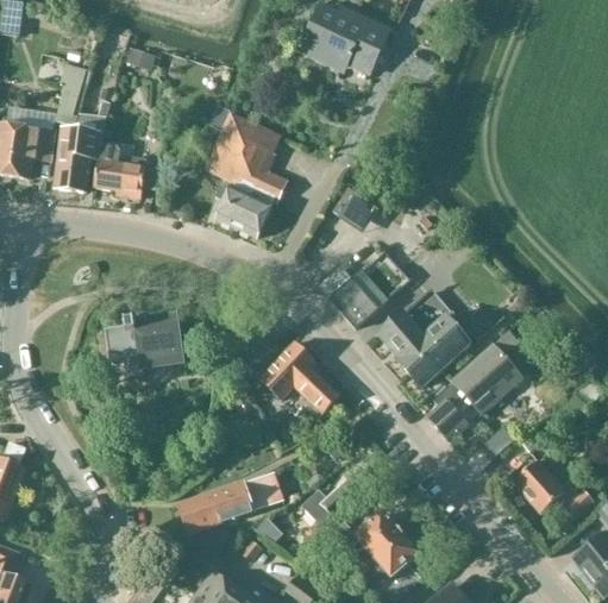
[(370,75),(390,26),(345,6),(342,12),(318,2),(298,50),(343,73),(348,64),(370,75)]
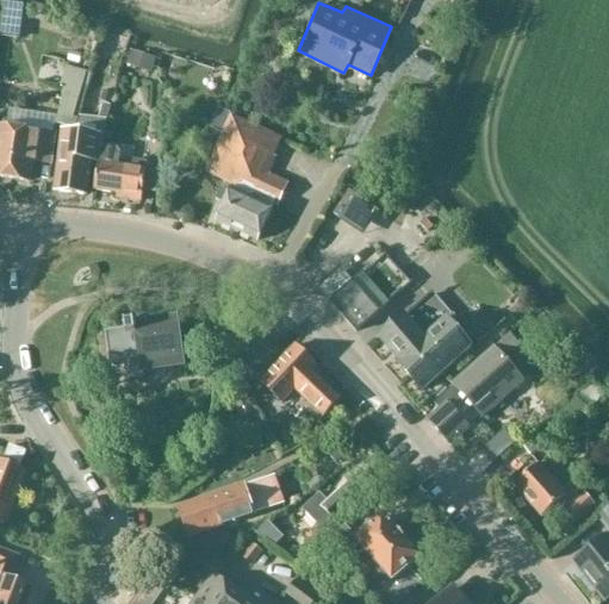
[(154,54),(130,47),(125,61),(149,68),(154,54)]
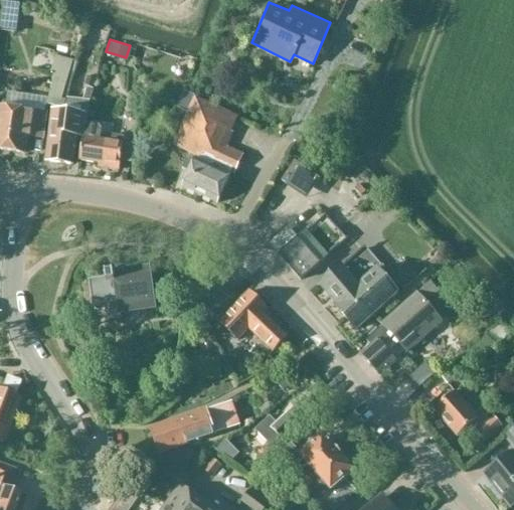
[(47,103),(51,104),(45,157),(72,160),(75,132),(81,132),(83,113),(87,113),(90,97),(66,94),(70,78),(57,75),(56,78),(54,77),(47,103)]
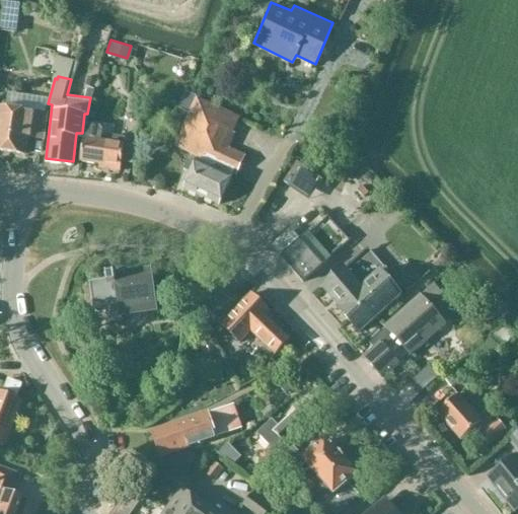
[(177,100),(191,106),(197,92),(183,86),(177,100)]
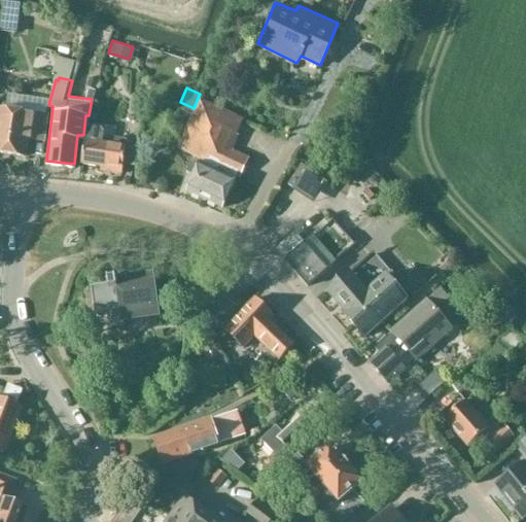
[(248,154),(232,146),(238,133),(235,132),(242,115),(199,97),(178,145),(201,155),(186,187),(223,201),(236,172),(240,173),(248,154)]
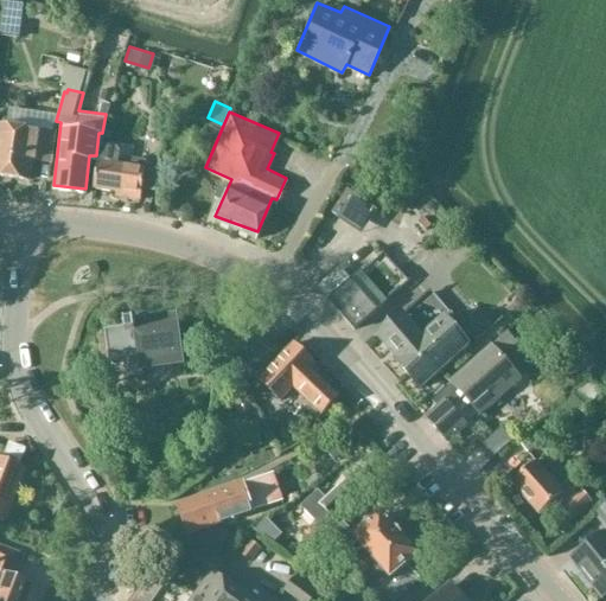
[(0,172),(27,177),(31,147),(37,148),(40,128),(0,122),(0,172)]
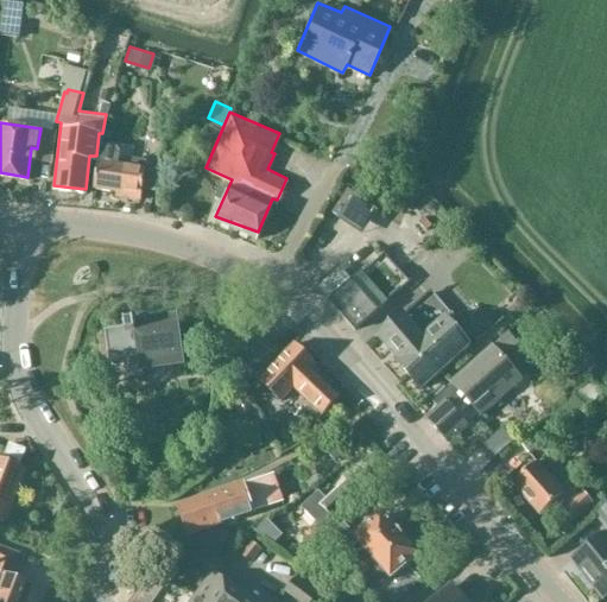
[(157,162),(145,160),(146,157),(131,154),(130,164),(117,162),(119,147),(115,144),(100,141),(97,159),(96,159),(93,185),(126,190),(126,195),(139,197),(141,185),(153,188),(157,162)]
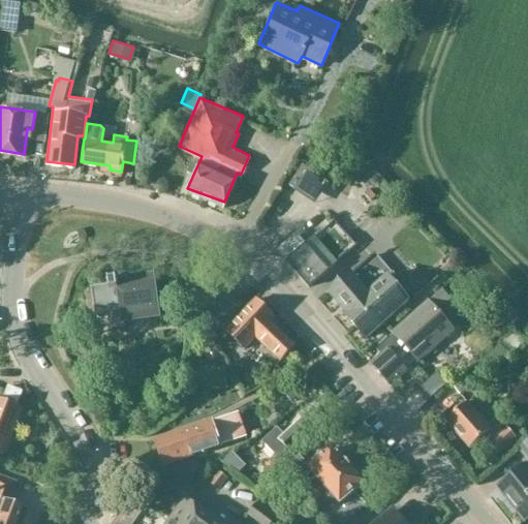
[(297,230),(276,248),(307,283),(328,267),(297,230)]
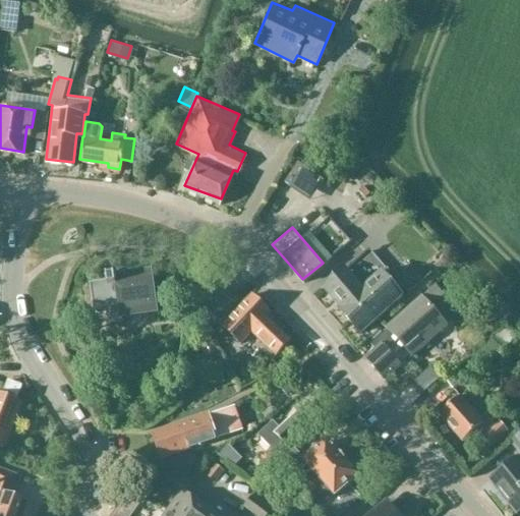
[(361,283),(344,263),(320,284),(337,304),(336,304),(358,332),(404,293),(381,267),(361,283)]
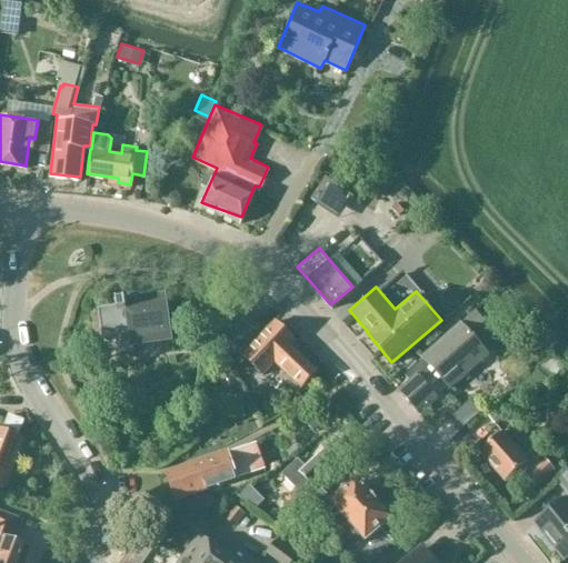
[(167,301),(162,301),(161,291),(115,298),(115,300),(116,300),(117,303),(98,307),(101,335),(115,333),(117,348),(132,345),(130,337),(167,331),(166,322),(169,321),(167,301)]
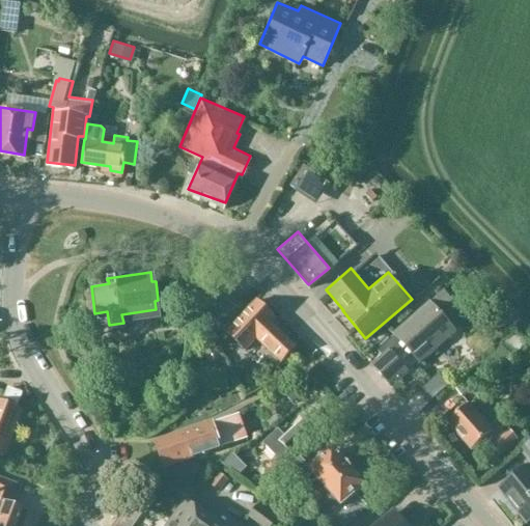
[(444,288),(431,299),(395,330),(396,332),(379,348),(383,353),(372,362),(392,384),(408,369),(392,352),(405,340),(421,360),(457,329),(440,308),(452,297),(444,288)]
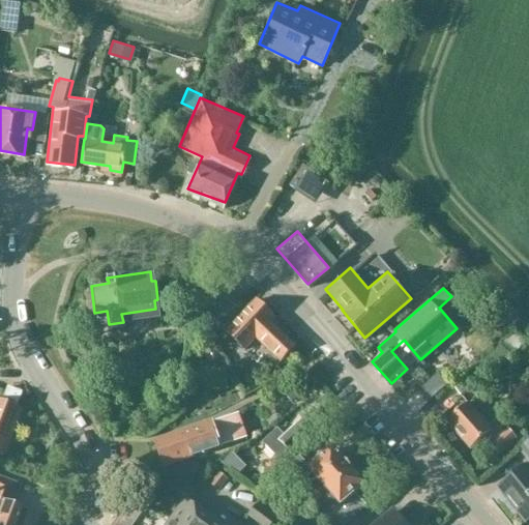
[(256,296),(241,312),(226,328),(244,346),(255,334),(281,357),(295,342),(270,319),(275,315),(256,296)]
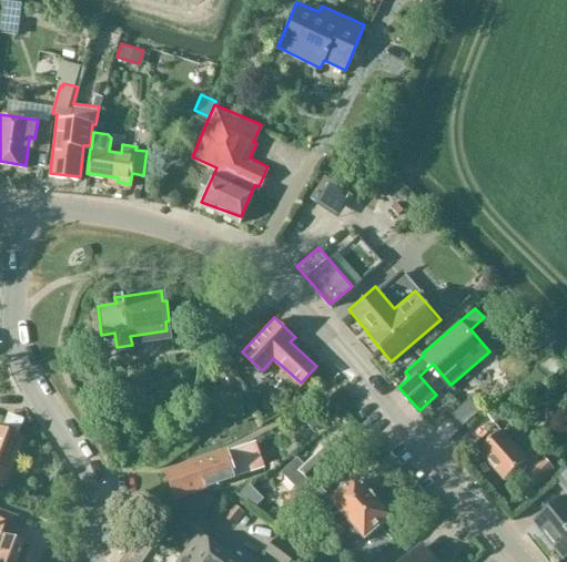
[(0,482),(4,484),(23,433),(17,431),(22,417),(8,411),(2,426),(0,425),(0,482)]
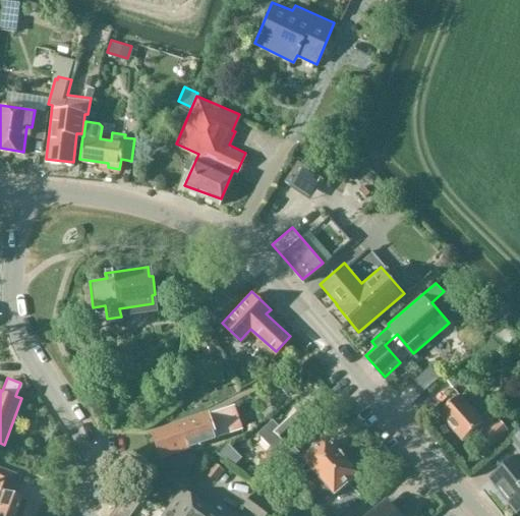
[(494,420),(486,412),(484,410),(478,415),(459,393),(436,412),(459,440),(477,425),(482,431),(478,434),(483,440),(488,445),(507,428),(498,417),(494,420)]
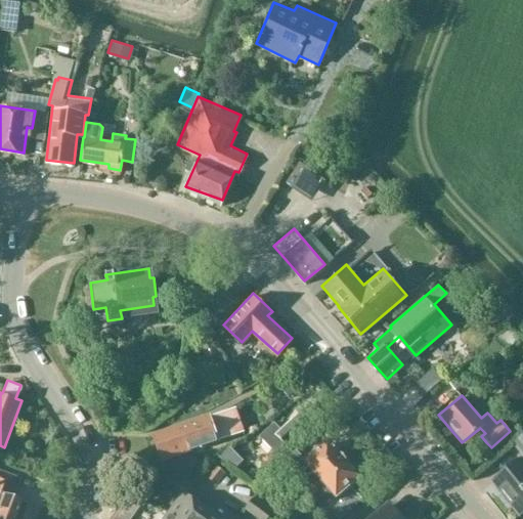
[(276,455),(321,412),(310,400),(280,427),(273,420),(258,434),(276,455)]
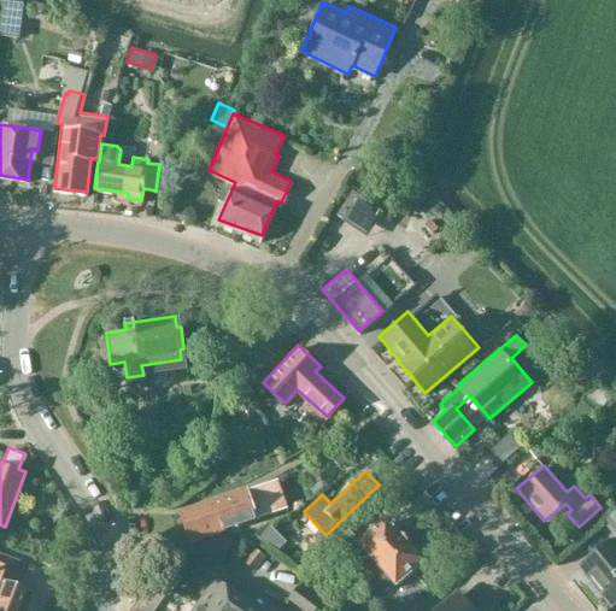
[(247,486),(212,497),(223,529),(258,518),(258,517),(275,511),(288,506),(279,476),(247,487),(247,486)]
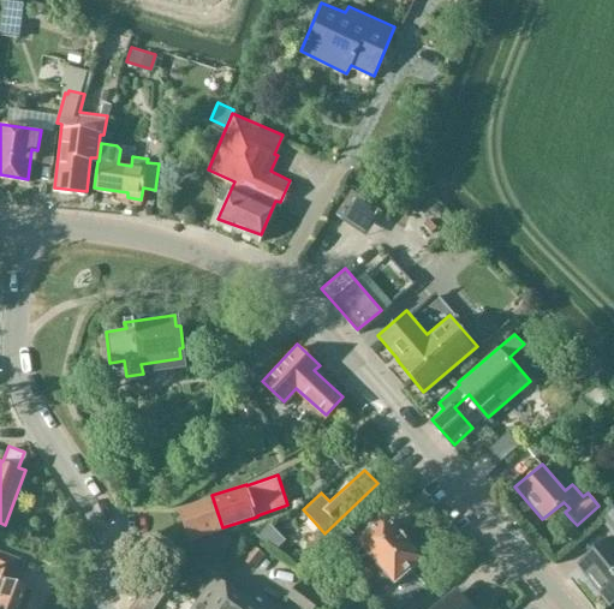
[(222,527),(212,495),(177,507),(188,539),(222,527)]
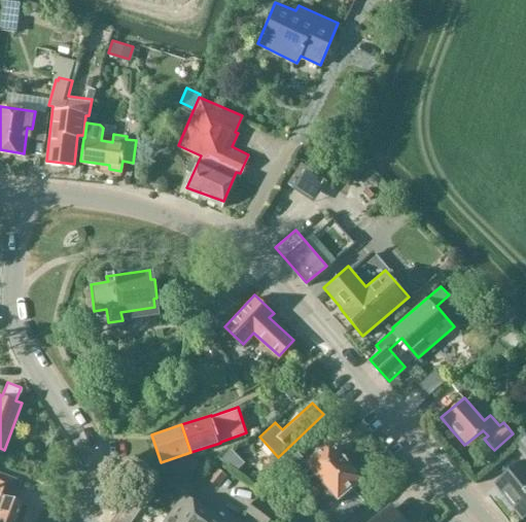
[(525,436),(517,444),(525,454),(525,456),(498,480),(506,489),(502,492),(522,516),(525,512),(525,436)]
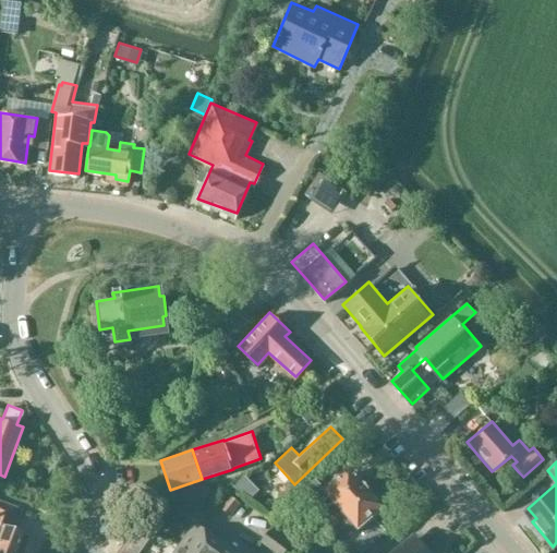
[(301,489),(340,533),(346,540),(348,538),(360,552),(384,530),(372,517),(383,507),(349,470),(326,491),(314,478),(301,489)]
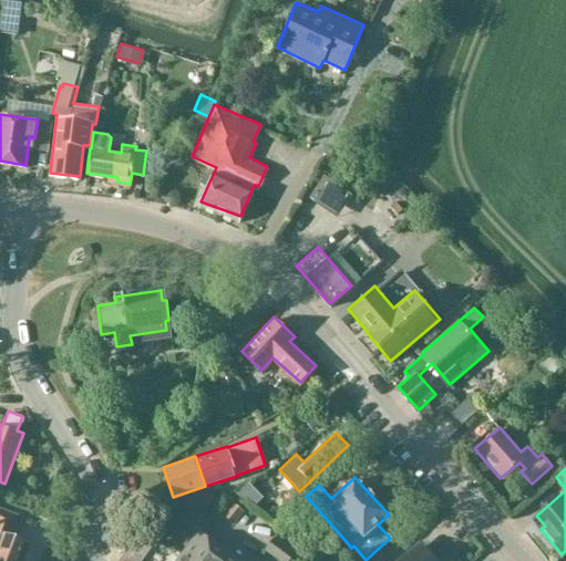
[(242,509),(233,502),(224,513),(233,519),(242,509)]
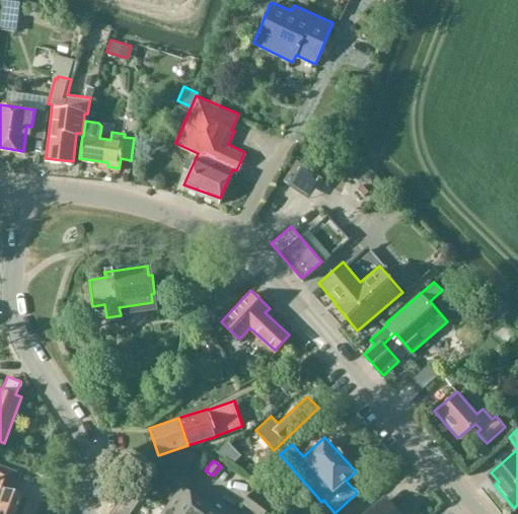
[(262,469),(257,463),(250,464),(244,468),(251,478),(262,469)]
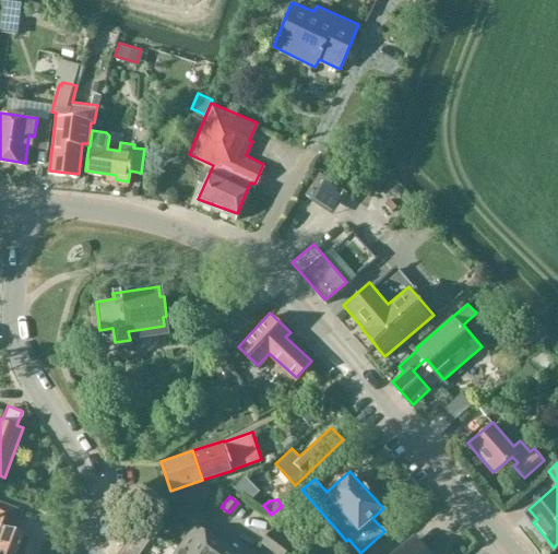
[(0,553),(27,553),(34,539),(7,529),(15,507),(0,501),(0,553)]
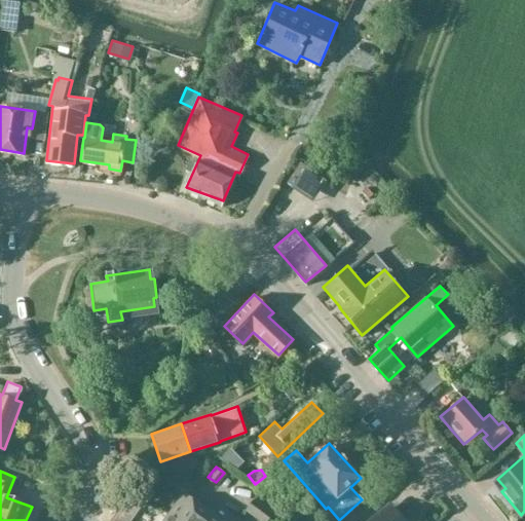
[(183,520),(204,520),(212,512),(211,512),(183,490),(169,511),(178,517),(183,520)]
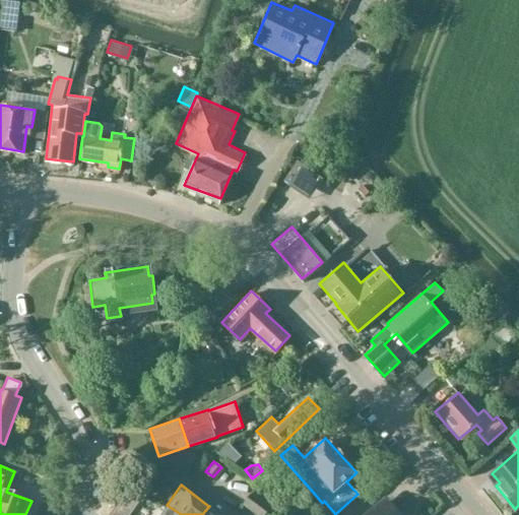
[(123,494),(119,501),(130,508),(138,496),(135,495),(125,491),(123,494)]
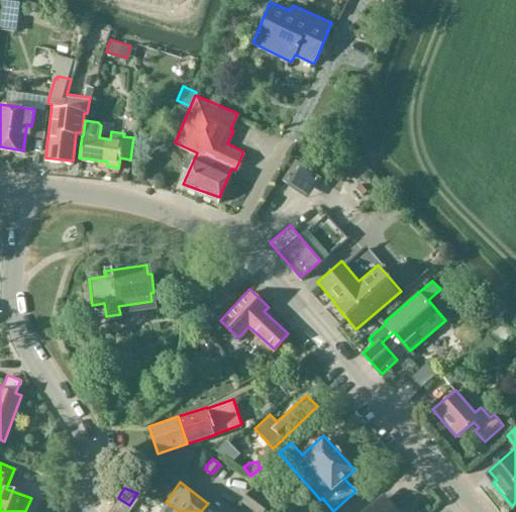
[(262,511),(270,502),(249,488),(240,499),(258,511),(262,511)]
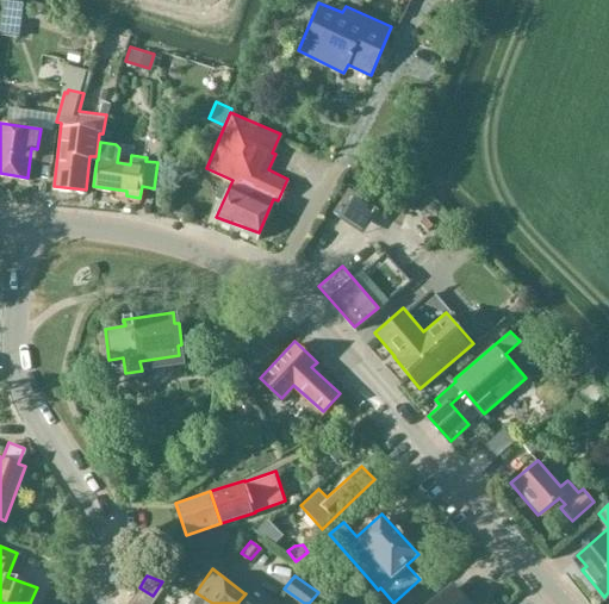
[(253,583),(244,593),(246,593),(237,603),(272,603),(275,601),(253,583)]
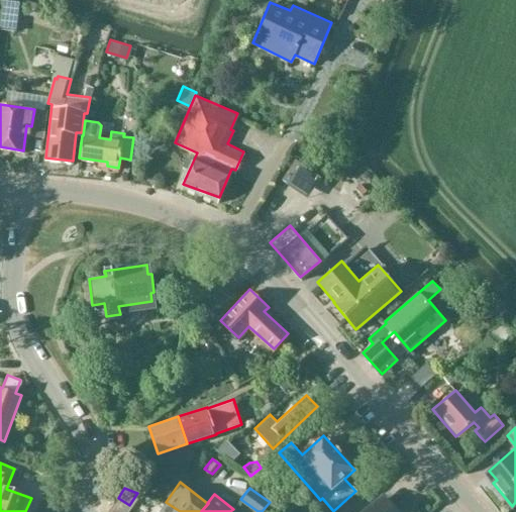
[(398,511),(384,494),(360,511),(398,511)]
